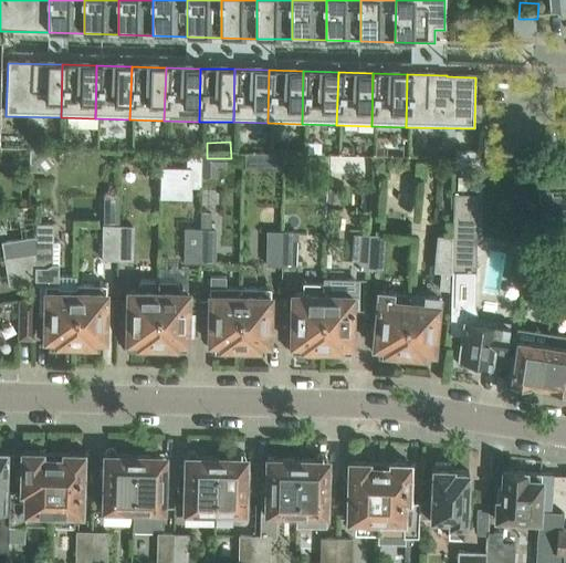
[(186,158),(186,169),(160,169),(160,200),(191,200),(191,189),(201,189),(202,159),(186,158)]
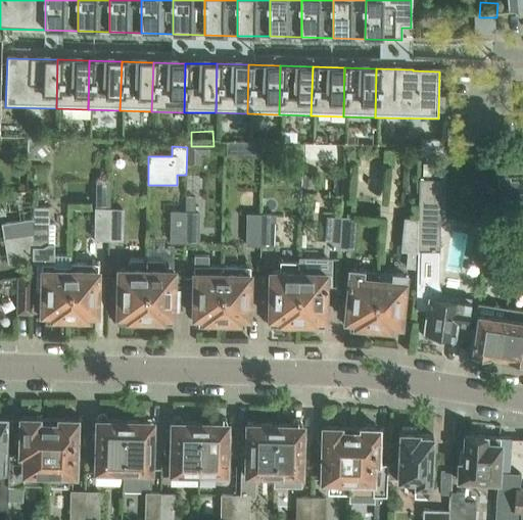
[(510,178),(498,179),(498,189),(510,188),(510,178)]
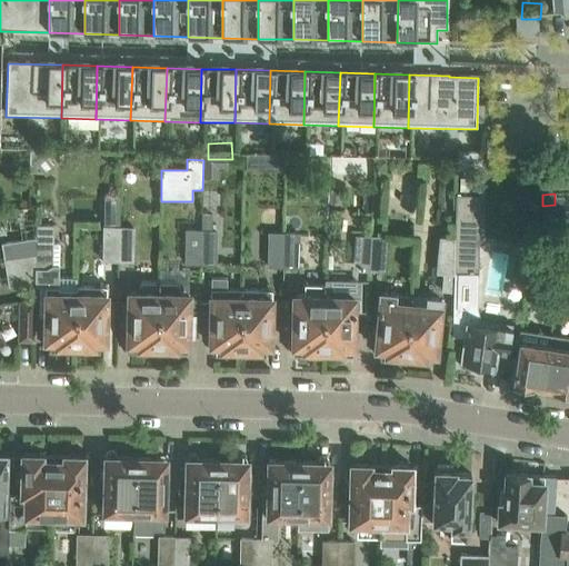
[(456,227),(455,275),(479,275),(480,197),(457,197),(456,227)]
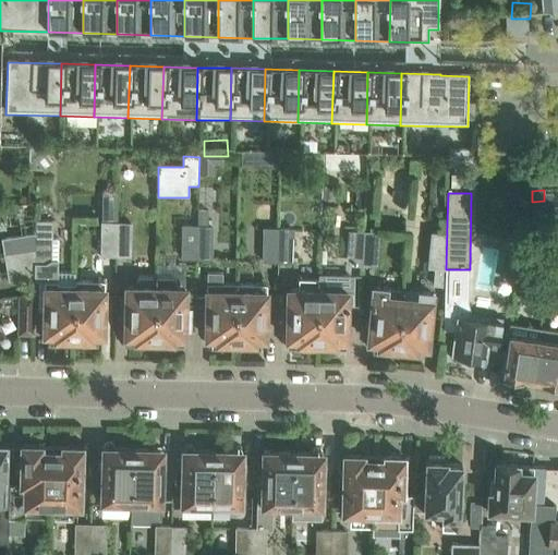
[(208,212),(198,212),(197,227),(198,227),(198,262),(213,262),(214,228),(208,228),(208,212)]
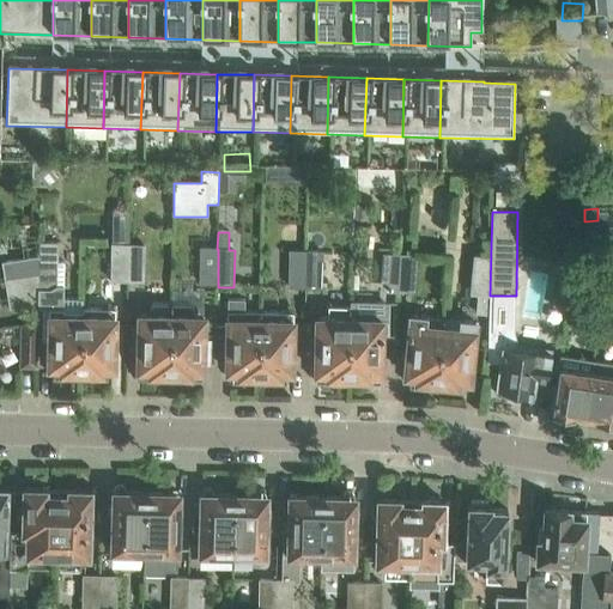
[(59,244),(56,244),(40,244),(38,259),(37,259),(37,276),(37,306),(38,306),(38,324),(37,330),(49,332),(48,370),(54,370),(54,381),(80,381),(82,310),(83,310),(83,302),(64,300),(65,288),(56,287),(59,244)]
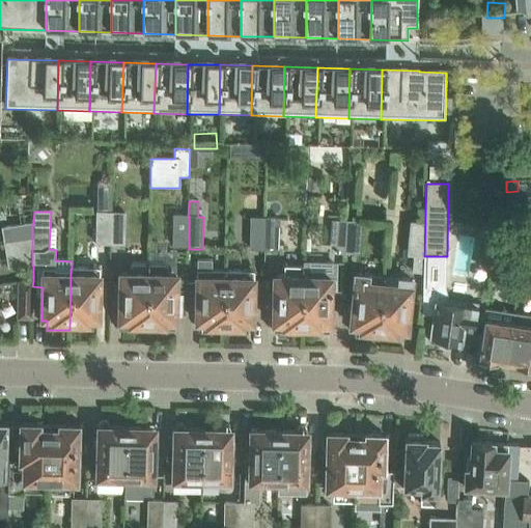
[(111,245),(112,215),(98,214),(96,245),(111,245)]
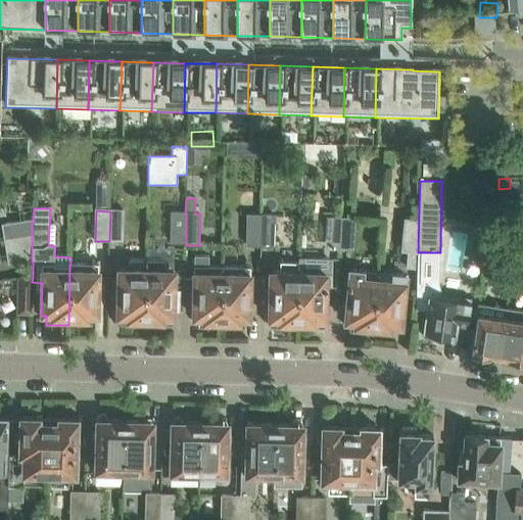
[(123,211),(110,211),(109,241),(123,241),(123,211)]
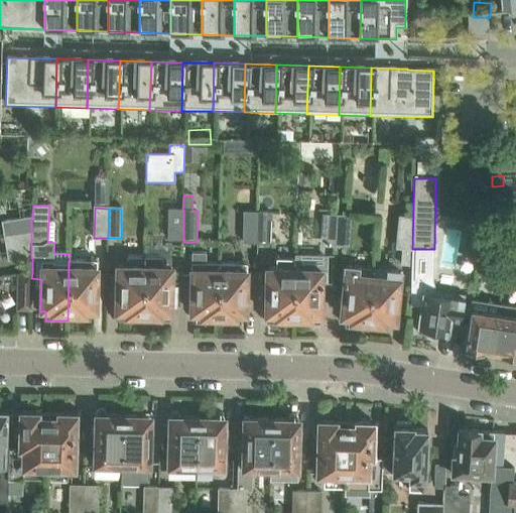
[(183,210),(182,210),(168,210),(168,241),(183,242),(183,210)]
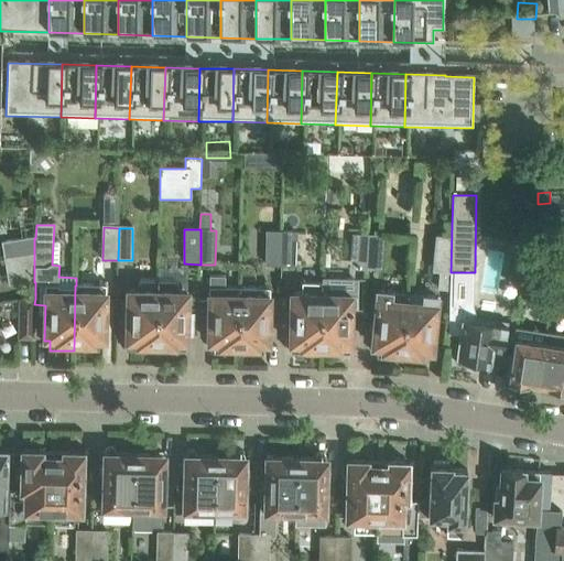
[(282,267),(283,234),(268,234),(267,266),(282,267)]
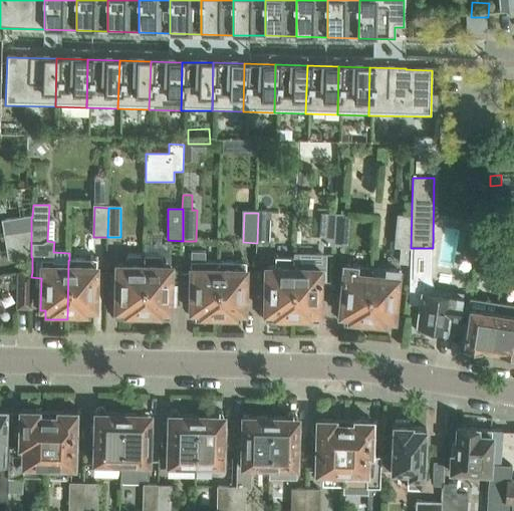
[(270,214),(258,213),(257,243),(269,243),(270,214)]
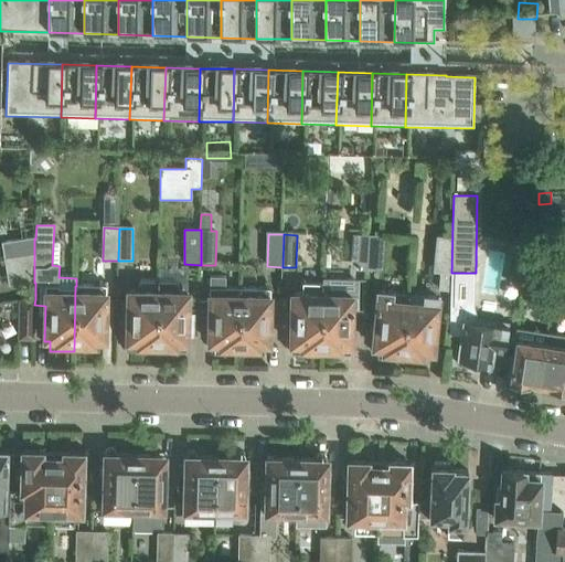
[(368,248),(368,237),(354,237),(353,247),(368,248)]
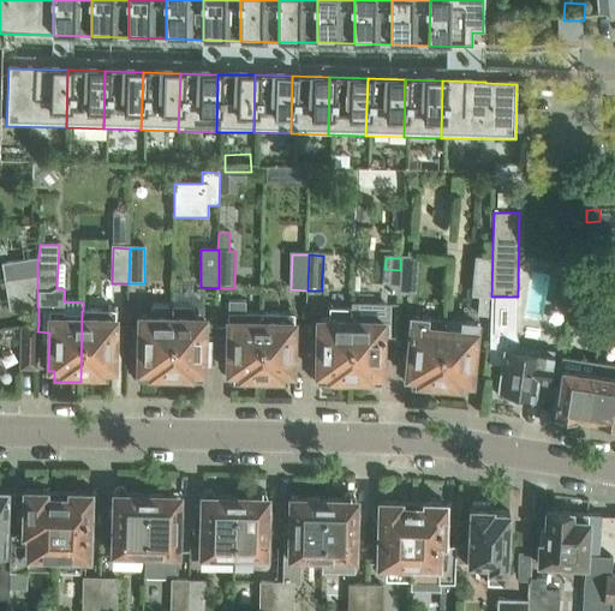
[(418,259),(400,258),(400,270),(398,293),(416,294),(418,259)]
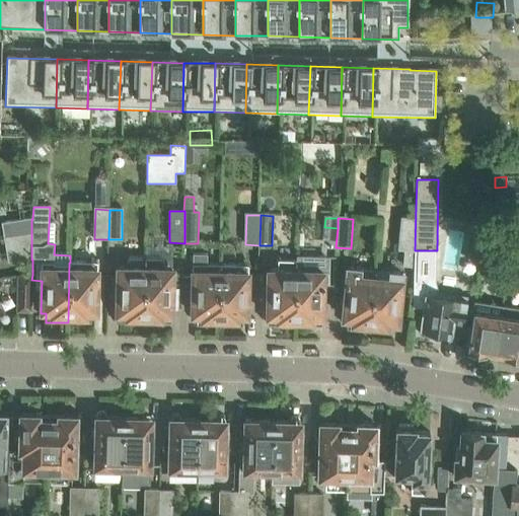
[(31,234),(31,219),(2,224),(4,238),(31,234)]
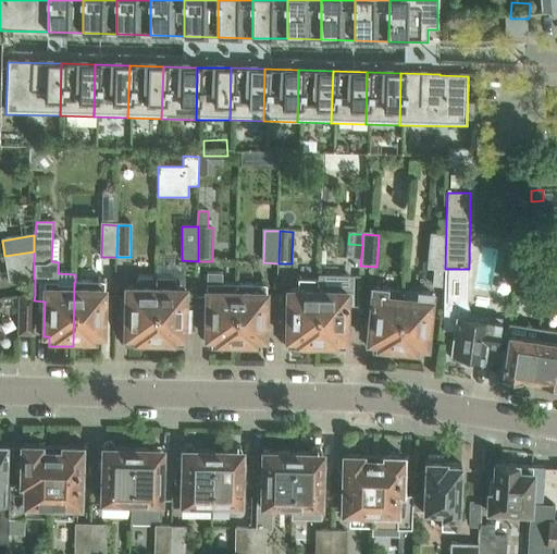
[(34,279),(34,251),(4,256),(8,275),(34,279)]
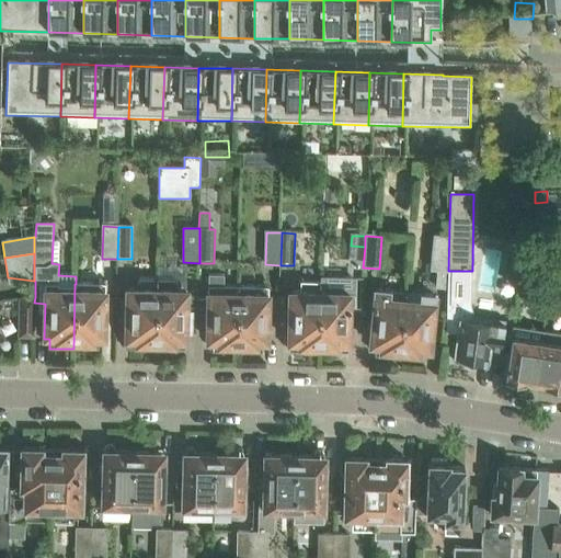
[(448,271),(447,318),(460,321),(454,363),(473,366),(474,362),(482,363),(482,364),(482,365),(483,365),(484,365),(485,365),(487,365),(487,364),(489,352),(500,354),(505,327),(505,322),(494,320),(493,325),(474,321),(471,306),(472,271),(448,271)]
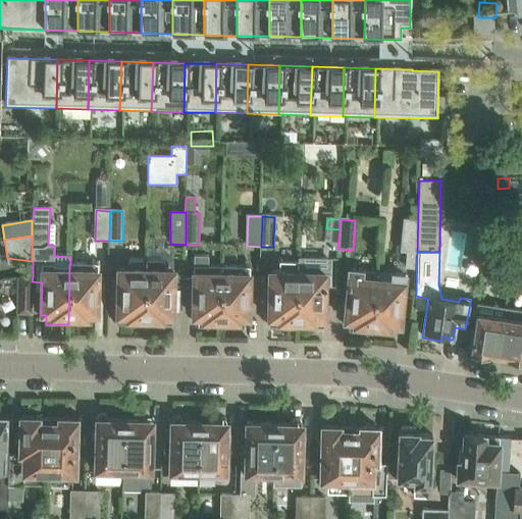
[(221,327),(222,267),(206,266),(206,256),(195,256),(194,271),(193,317),(198,317),(198,326),(221,327)]
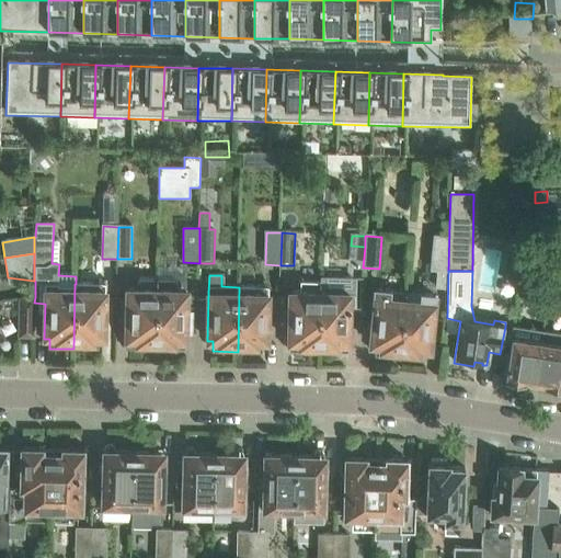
[(155,344),(156,280),(140,279),(139,287),(126,287),(125,349),(137,349),(137,344),(155,344)]
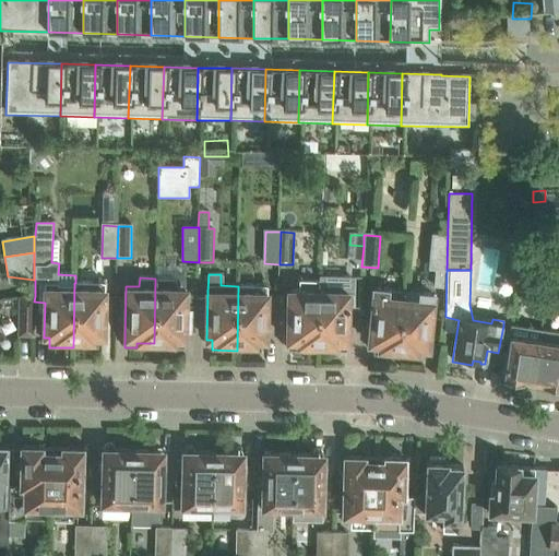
[(187,279),(155,279),(154,343),(171,343),(171,349),(185,349),(186,287),(187,279)]
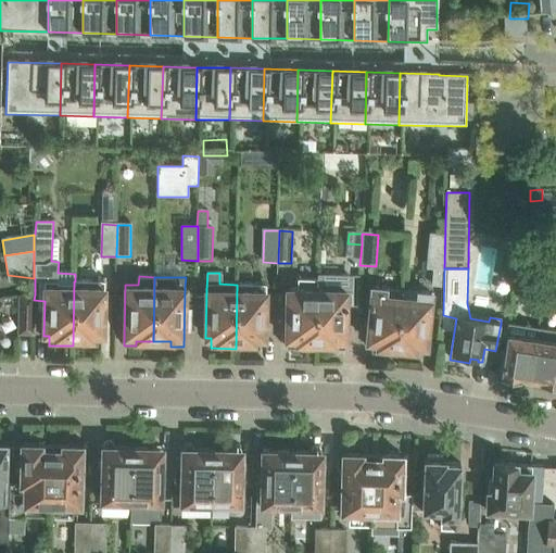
[(317,280),(317,279),(298,279),(298,288),(287,288),(286,349),(299,349),(299,344),(316,344),(317,280)]
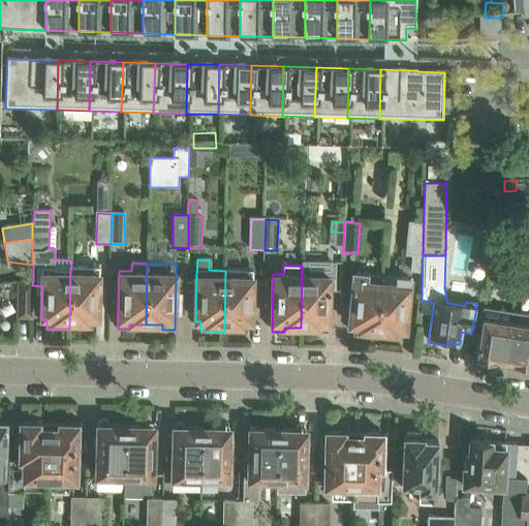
[(302,266),(302,267),(301,328),(317,328),(317,333),(328,333),(329,290),(335,290),(336,267),(302,266)]
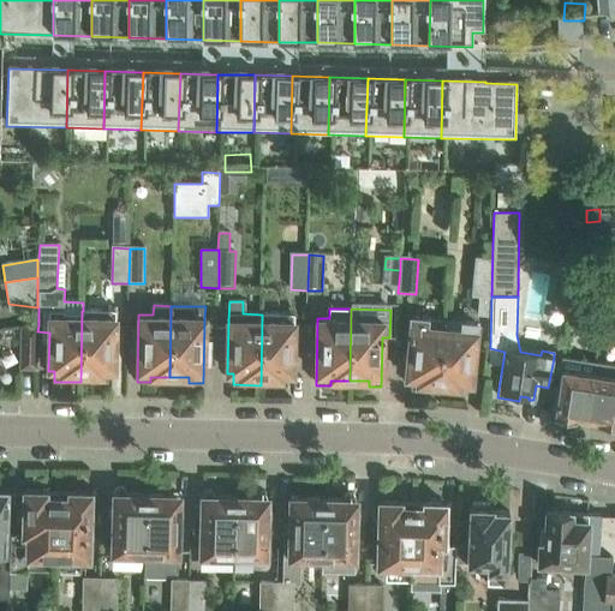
[(114,311),(83,311),(82,311),(81,382),(108,382),(108,371),(113,371),(114,311)]
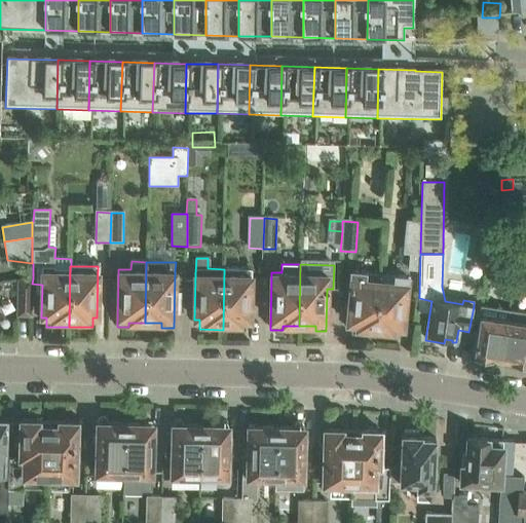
[(513,281),(515,267),(503,266),(501,279),(513,281)]
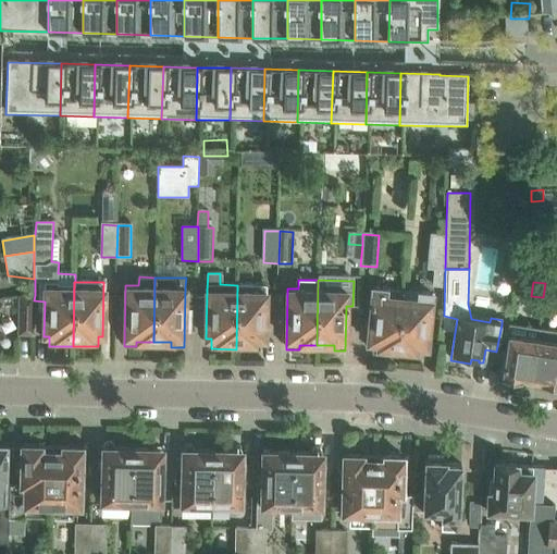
[(556,285),(546,284),(544,298),(556,299),(556,285)]
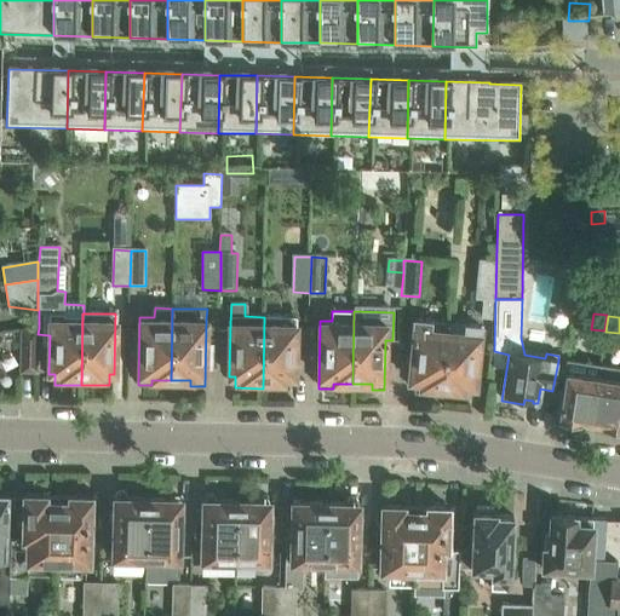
[(296,317),(264,317),(263,389),(290,389),(290,378),(294,378),(296,317)]
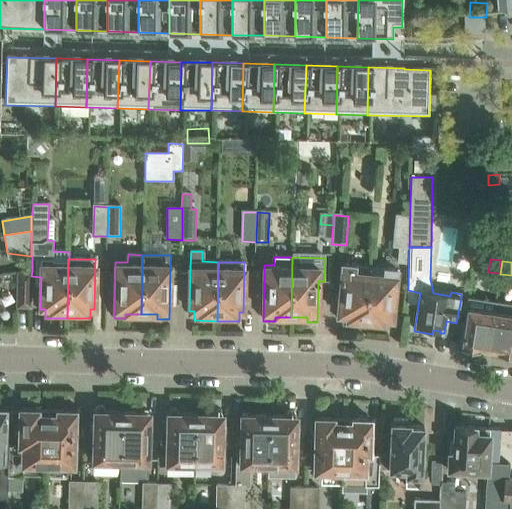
[(363,327),(368,277),(353,275),(353,268),(342,267),(337,315),(342,316),(341,325),(363,327)]
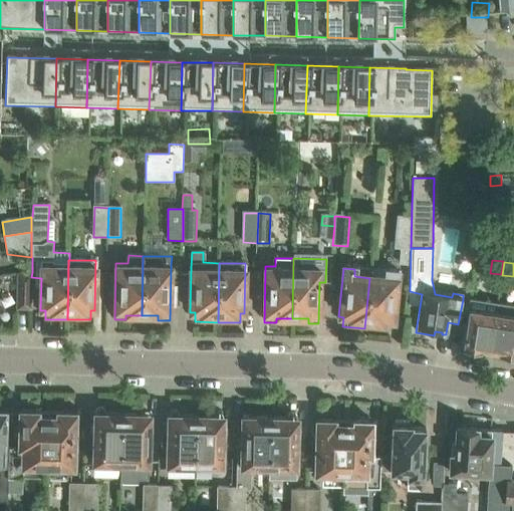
[(369,278),(364,328),(388,330),(389,321),(395,322),(400,273),(370,271),(369,278)]
